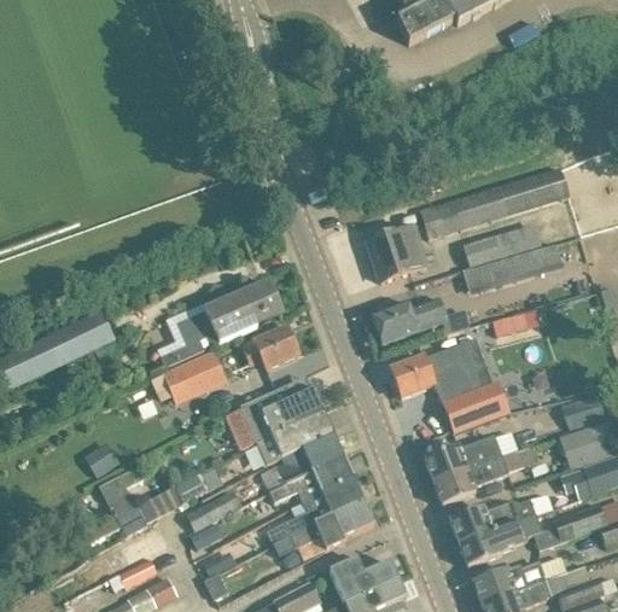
[(398,0),(404,10),(408,7),(410,12),(396,19),(408,42),(455,18),(458,23),(501,0),(398,0)]
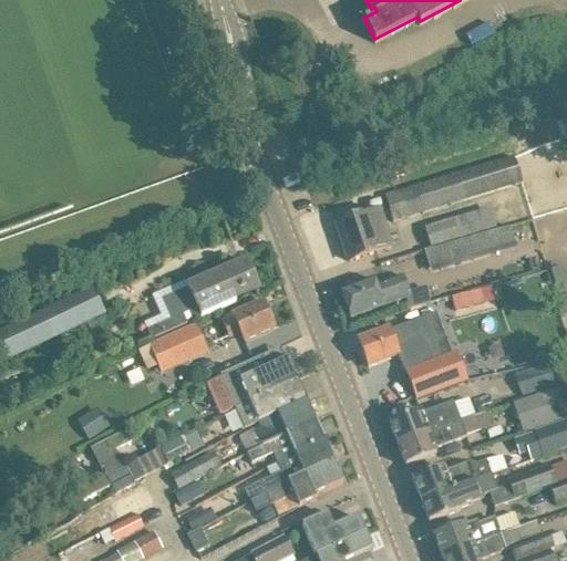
[(384,193),(392,218),(522,178),(514,153),(384,193)]
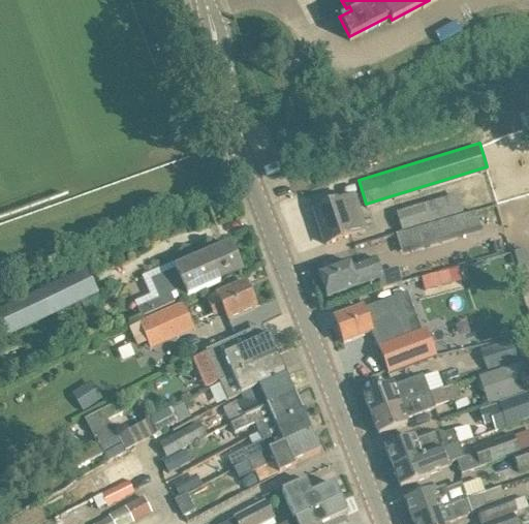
[(399,209),(404,227),(465,210),(460,191),(399,209)]
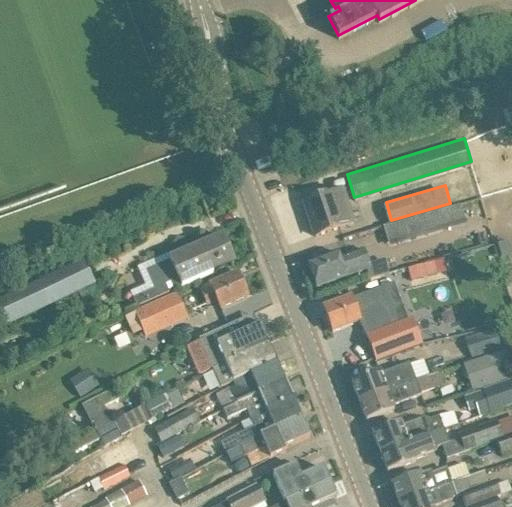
[(305,200),(316,233),(335,227),(353,220),(341,187),(323,193),(305,200)]
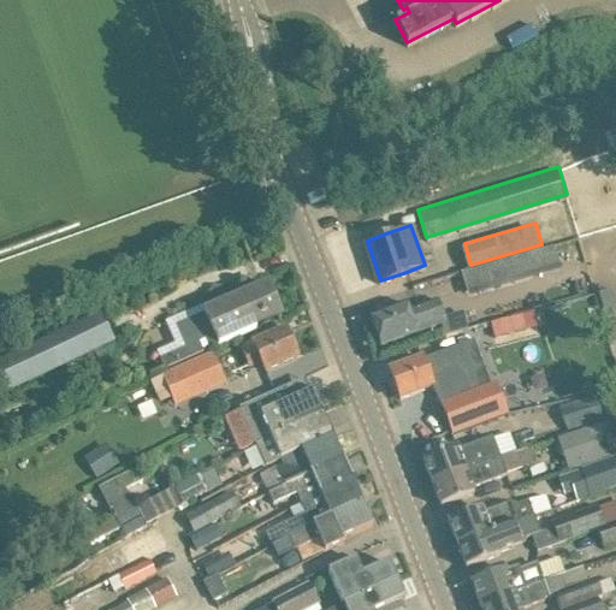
[(542,244),(471,265),(463,267),(473,300),(564,273),(555,240),(542,244)]
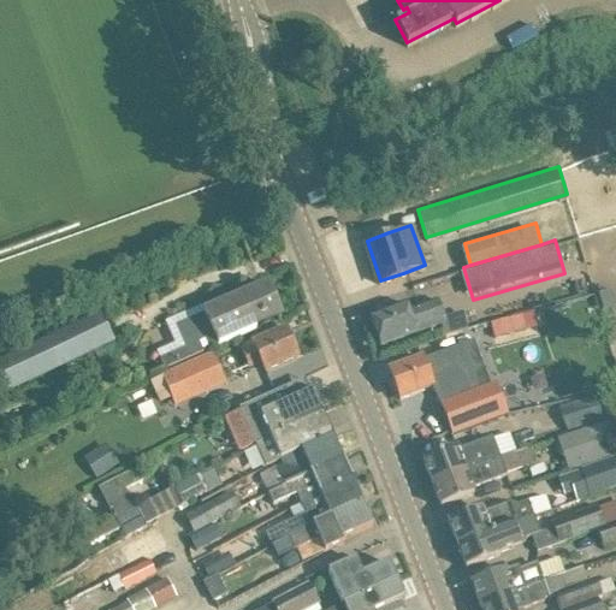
[(225,290),(164,317),(176,339),(157,347),(165,366),(285,313),(262,279),(225,290)]
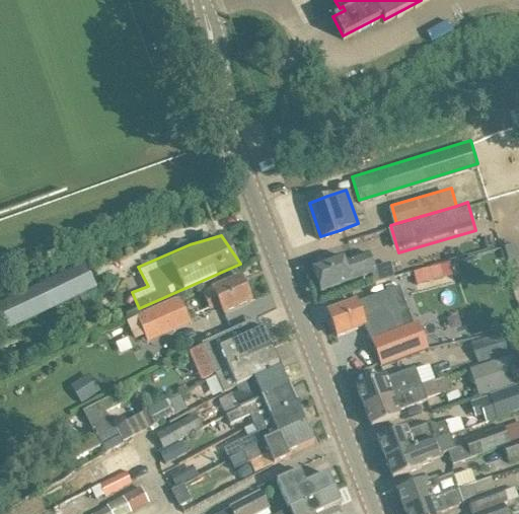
[(311,264),(320,289),(351,278),(351,277),(376,268),(369,249),(344,259),(342,252),(311,264)]
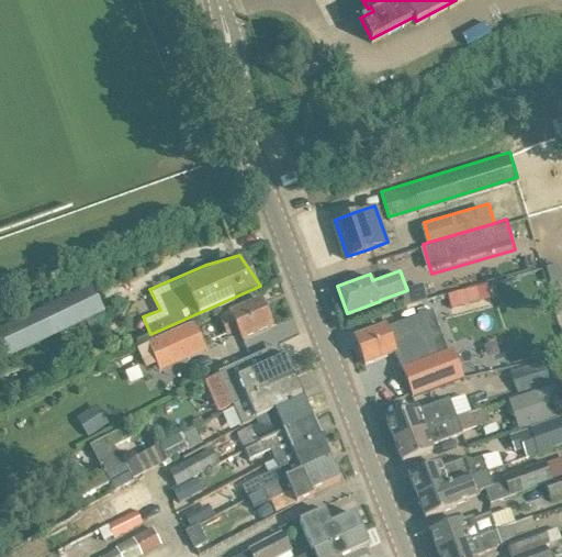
[(0,325),(0,338),(8,353),(98,303),(85,280),(0,325)]
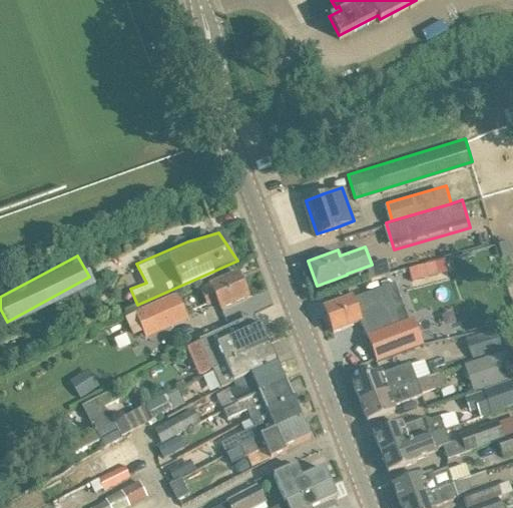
[(446,270),(442,258),(408,267),(411,279),(446,270)]
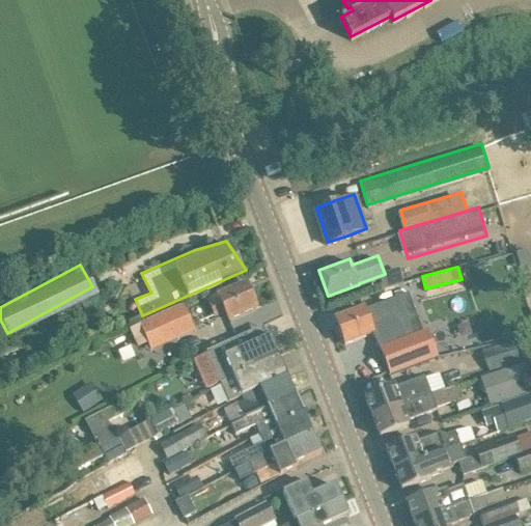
[(218,293),(220,296),(210,300),(216,312),(225,308),(229,316),(230,316),(230,317),(258,305),(248,280),(220,292),(218,293)]
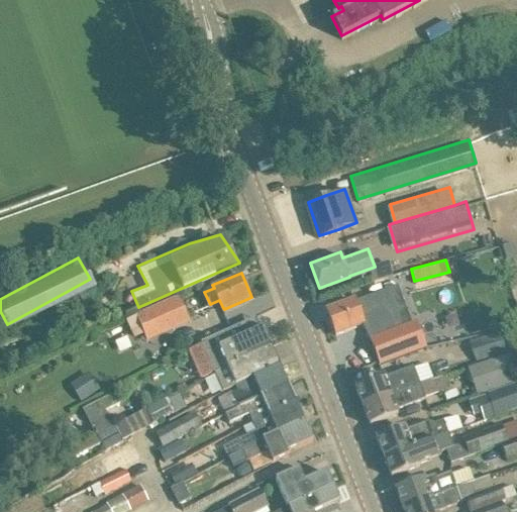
[(354,297),(325,308),(334,333),(363,323),(370,335),(369,335),(380,364),(423,346),(411,318),(397,324),(382,288),(354,299),(354,297)]
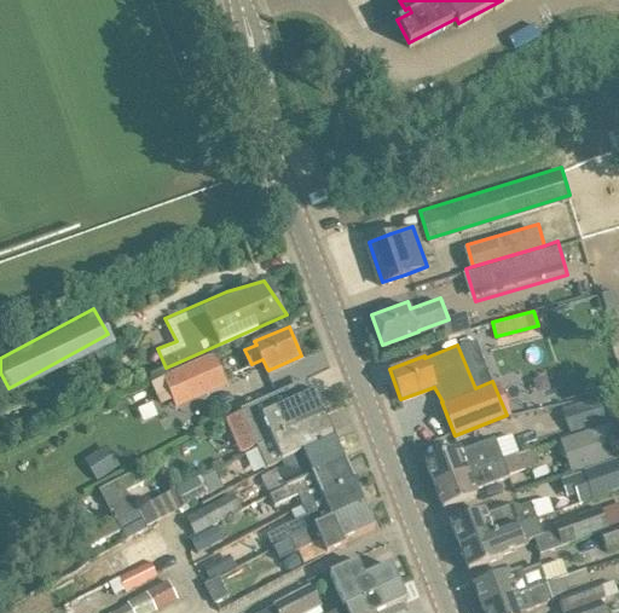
[(213,351),(162,374),(162,375),(172,397),(223,375),(213,351)]
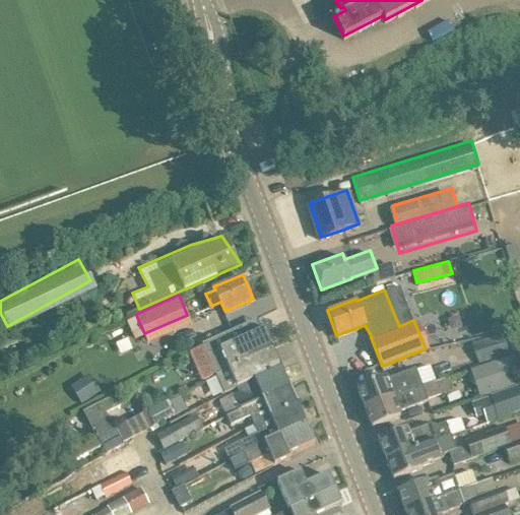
[(238,325),(202,341),(202,343),(215,372),(272,346),(264,327),(260,328),(243,336),(238,325)]
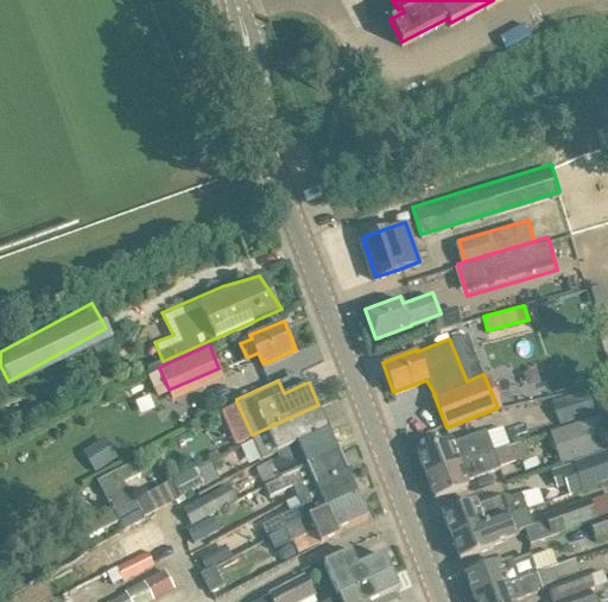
[(553,399),(561,422),(589,412),(582,391),(553,399)]
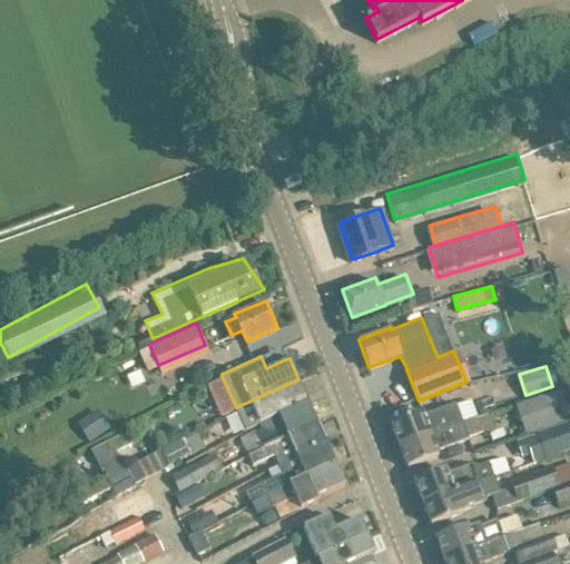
[(298,379),(236,407),(245,427),(258,422),(307,399),(298,379)]
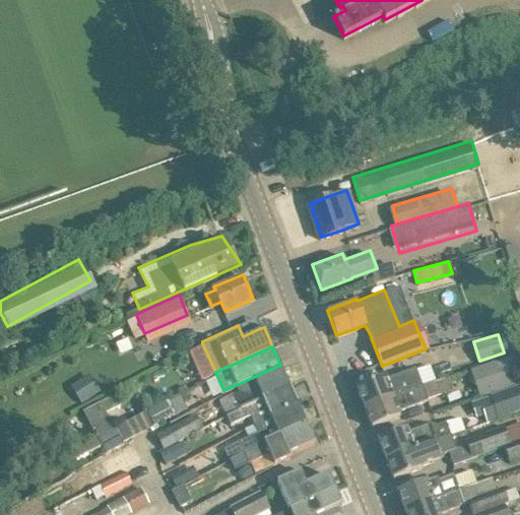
[(472,369),(481,392),(519,379),(519,374),(513,355),(472,369)]
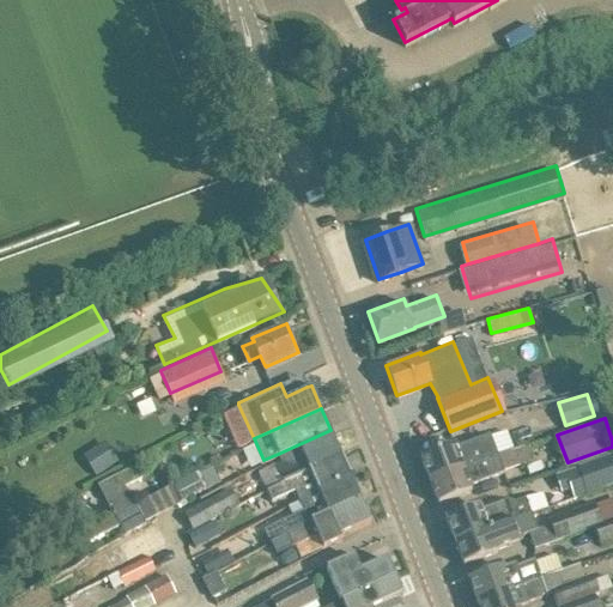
[(280,460),(259,469),(267,487),(280,481),(280,480),(341,453),(331,430),(278,454),(280,460)]
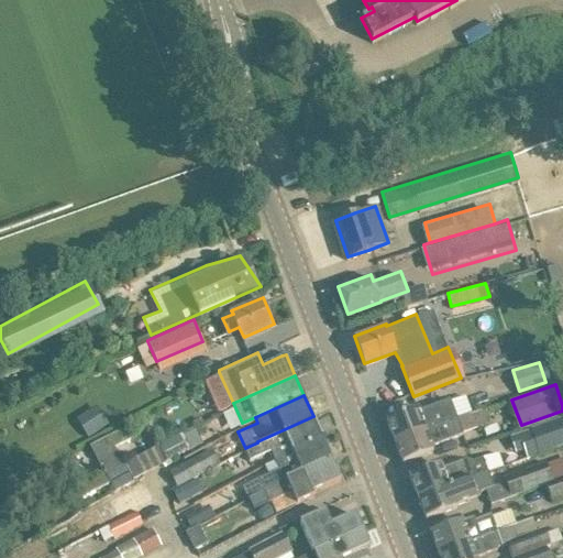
[(386,417),(395,438),(448,418),(457,415),(452,400),(419,412),(417,405),(386,417)]
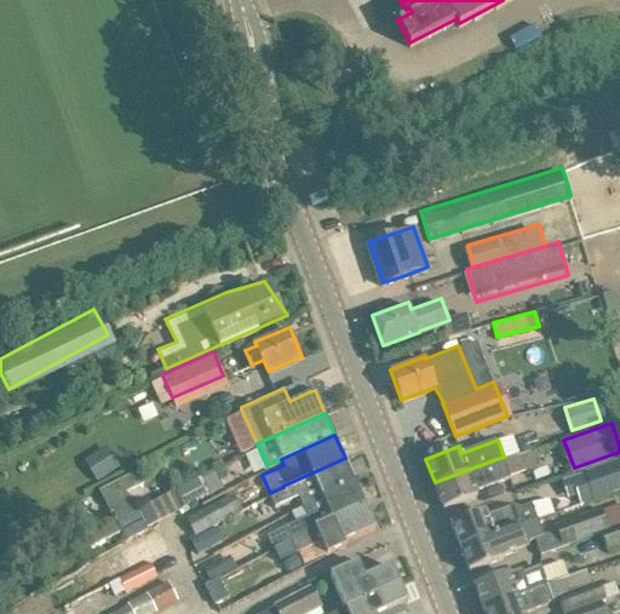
[(493,460),(435,482),(443,506),(477,494),(476,492),(512,478),(504,457),(493,460)]
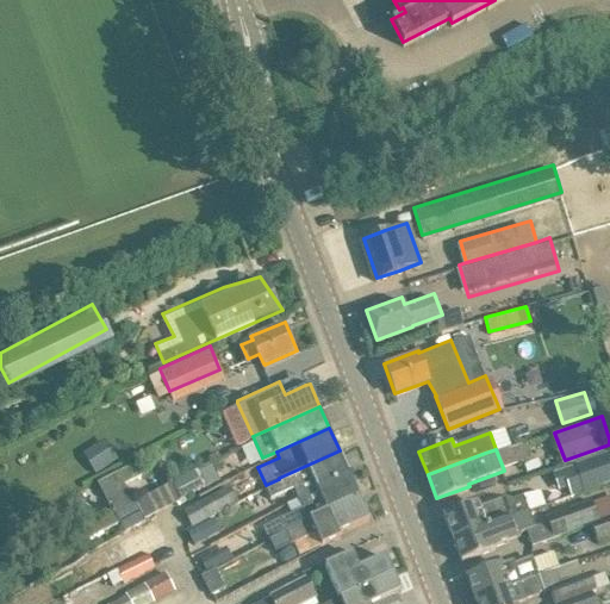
[(609,449),(574,462),(584,487),(609,478),(609,449)]
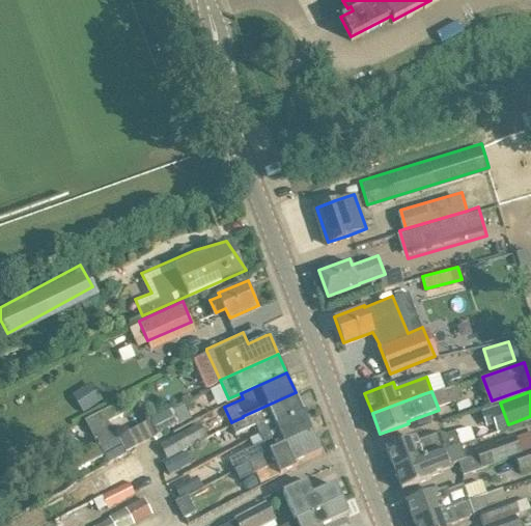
[(243,417),(231,422),(235,432),(255,422),(259,432),(304,411),(296,392),(243,416),(243,417)]
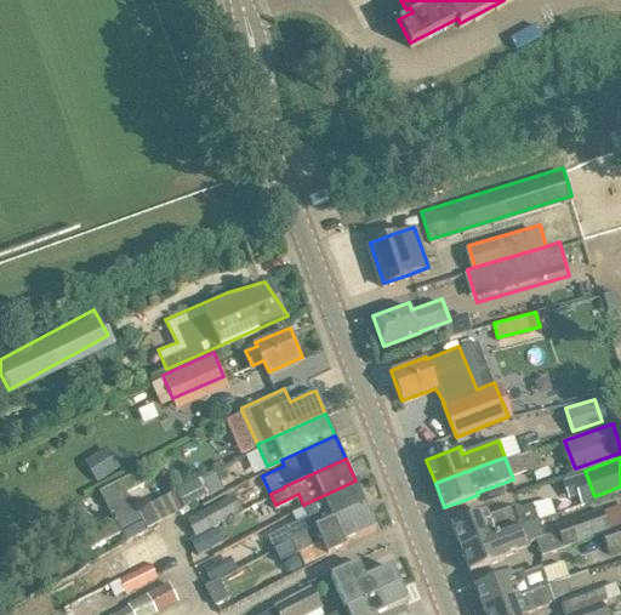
[(138,468),(100,489),(107,504),(127,493),(125,490),(144,479),(138,468)]
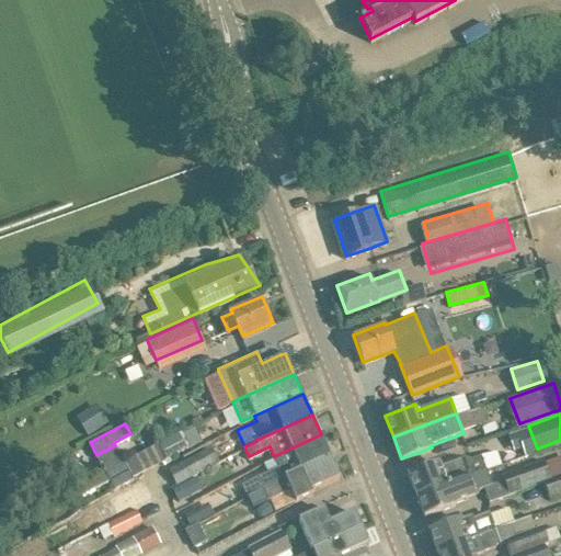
[(182,429),(158,441),(165,456),(190,443),(182,429)]
